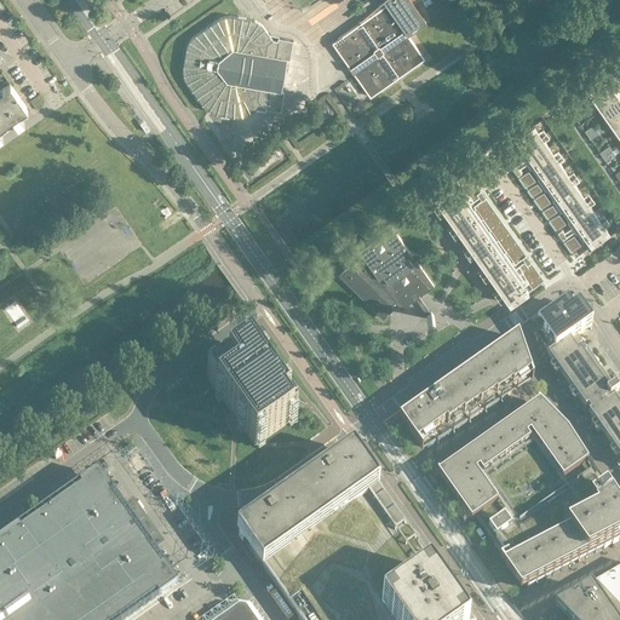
[(338,38),(332,42),(336,49),(349,67),(351,65),(351,67),(354,70),(355,70),(352,72),(355,75),(356,76),(366,91),(371,97),(375,92),(395,79),(394,78),(394,76),(397,74),(399,74),(400,75),(418,63),(424,58),(420,52),(407,34),(426,22),(411,0),(383,0),(386,4),(362,22),(363,23),(362,24),(359,27),(357,27),(356,26),(338,38)]
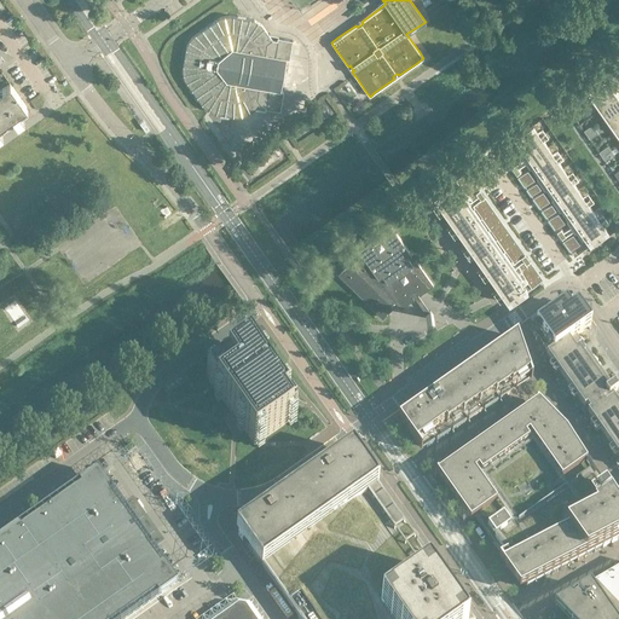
[(265,108),(281,110),(282,99),(283,92),(281,91),(283,75),(285,65),(287,59),(289,59),(291,48),(291,44),(293,40),(285,39),(277,38),(277,40),(272,39),(261,24),(254,19),(229,16),(220,17),(191,38),(186,45),(183,70),(184,79),(204,108),(212,113),(237,117),(246,115),(261,104),(266,105),(265,108)]
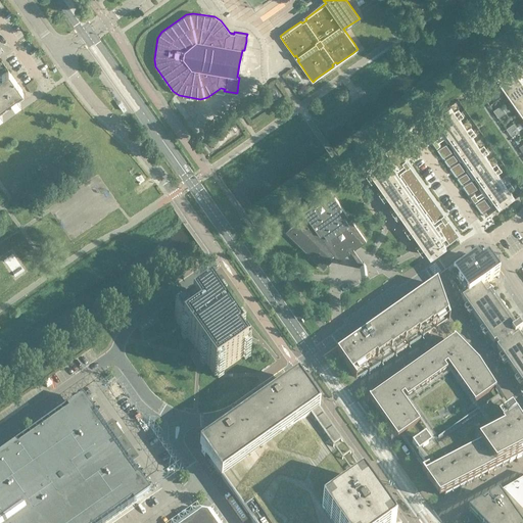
[(515,68),(511,62),(494,74),(502,83),(519,70),(517,67),(515,68)]
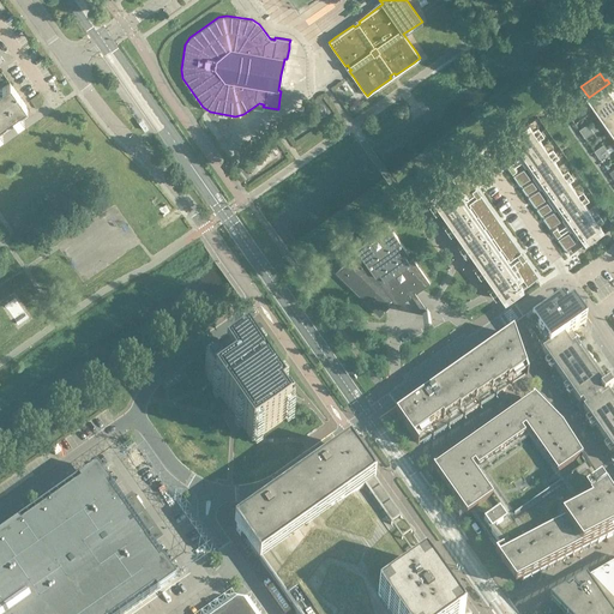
[(26,106),(10,83),(0,89),(0,114),(5,121),(12,115),(18,125),(24,120),(18,112),(26,106)]
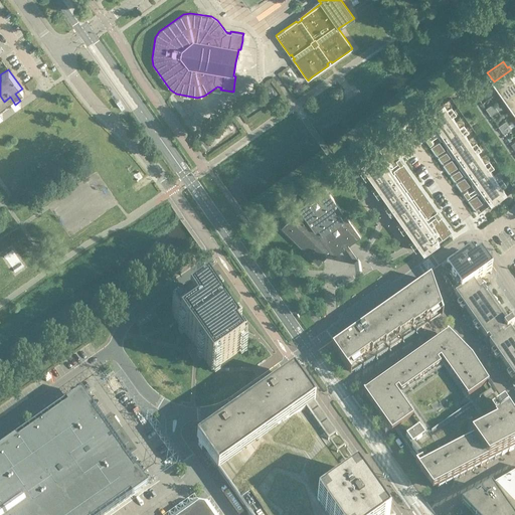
[(514,73),(511,69),(494,81),(500,91),(514,79),(514,78),(512,74),(514,73)]
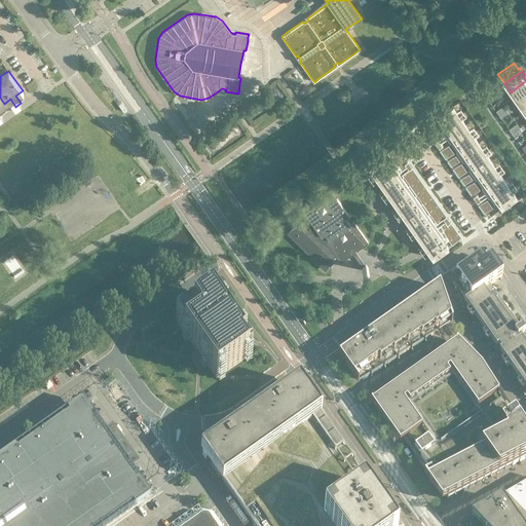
[(525,95),(525,81),(511,92),(517,102),(525,95)]
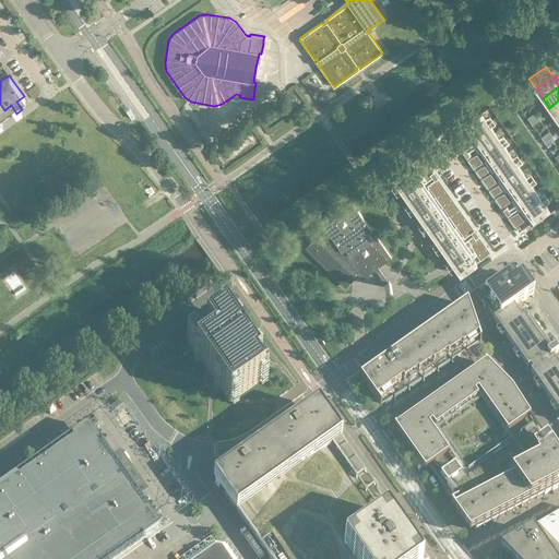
[(522,93),(514,98),(516,103),(524,97),(522,93)]
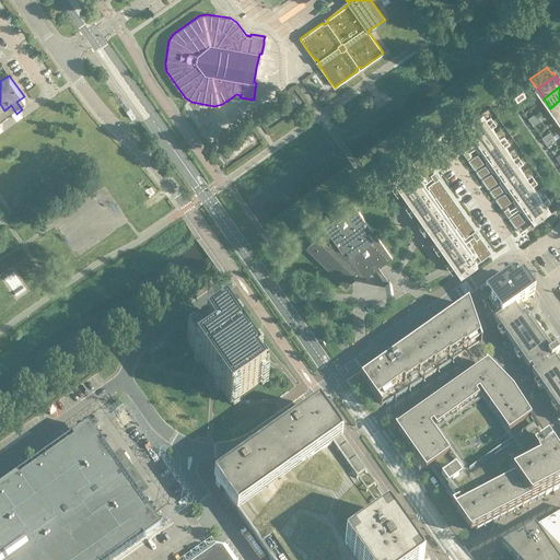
[(528,101),(525,97),(517,103),(521,106),(528,101)]
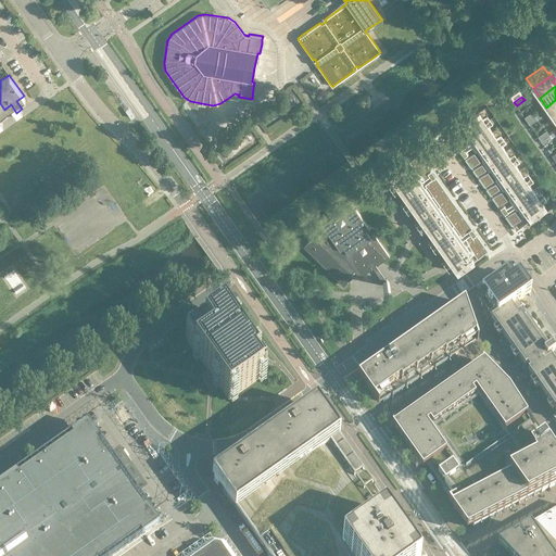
[(555,114),(555,100),(546,108),(553,117),(555,114)]
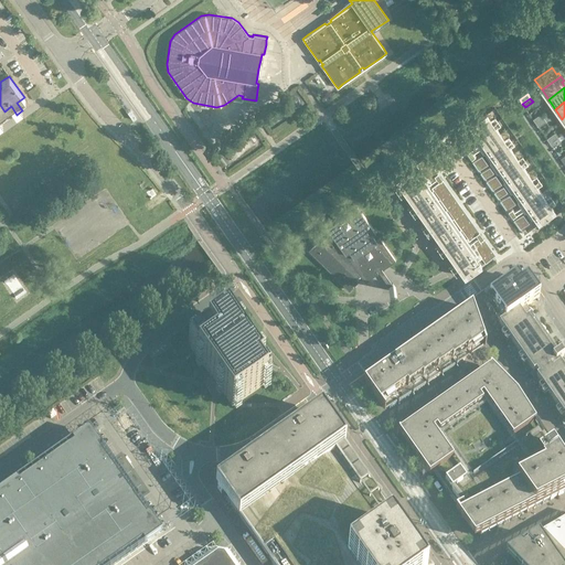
[(486,114),(469,126),(472,131),(476,136),(482,146),(490,156),(497,166),(503,176),(510,184),(518,194),(524,204),(531,214),(534,219),(539,224),(555,212),(548,202),(541,192),(534,182),(528,173),(521,163),(513,153),(507,144),(500,134),(493,124),(486,114)]
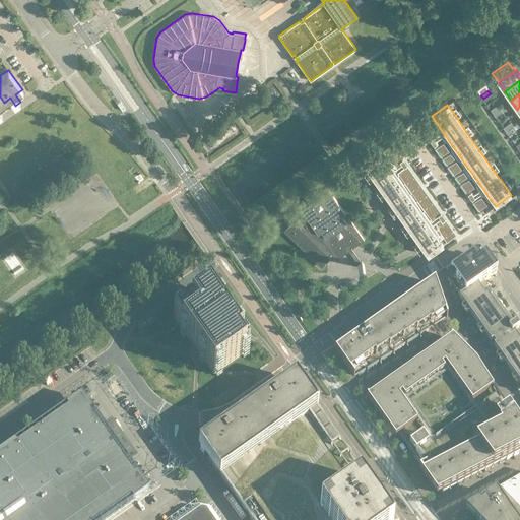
[(498,105),(491,110),(494,113),(501,108),(498,105)]
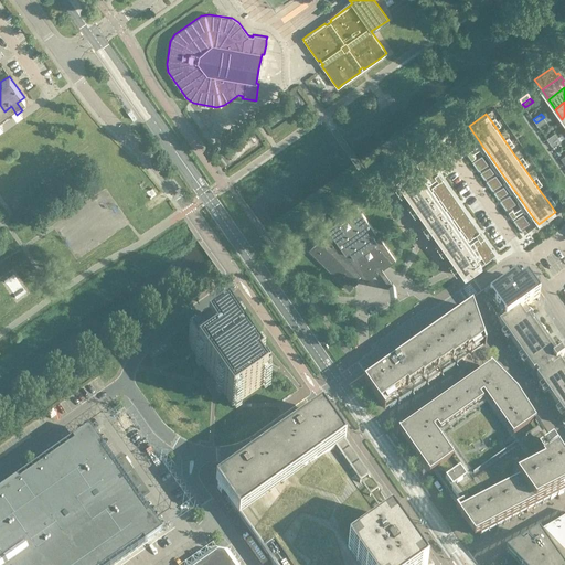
[(546,121),(544,117),(536,123),(539,127),(546,121)]
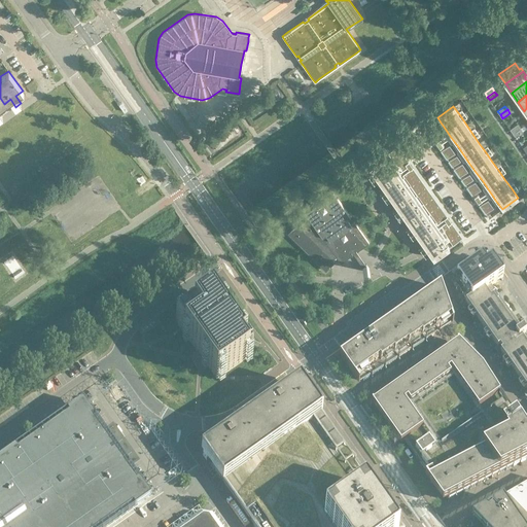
[(428,124),(424,127),(426,130),(434,124),(432,120),(428,124)]
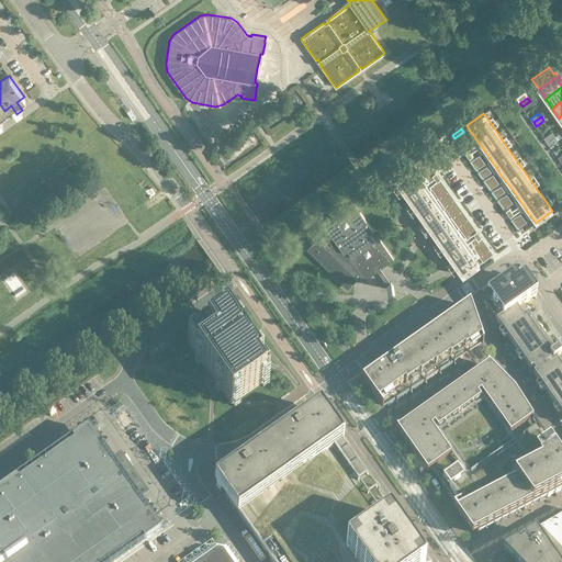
[(552,132),(544,137),(547,142),(554,136),(552,132)]
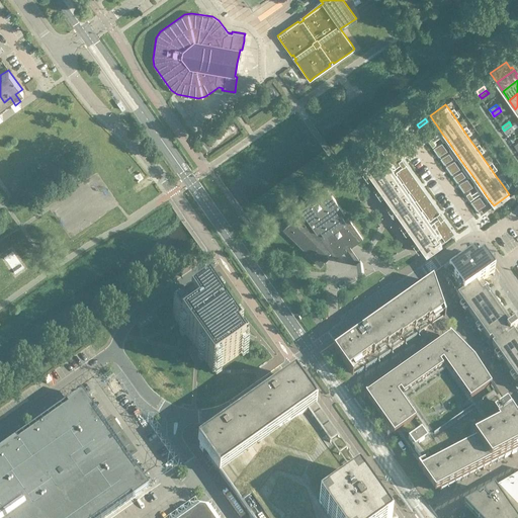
[(423,127),(421,130),(423,133),(425,131),(431,126),(429,123),(423,127)]
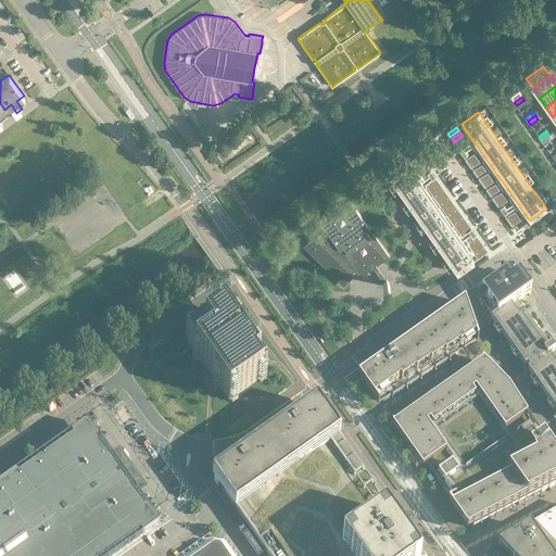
[(552,138),(548,135),(541,140),(544,144),(552,138)]
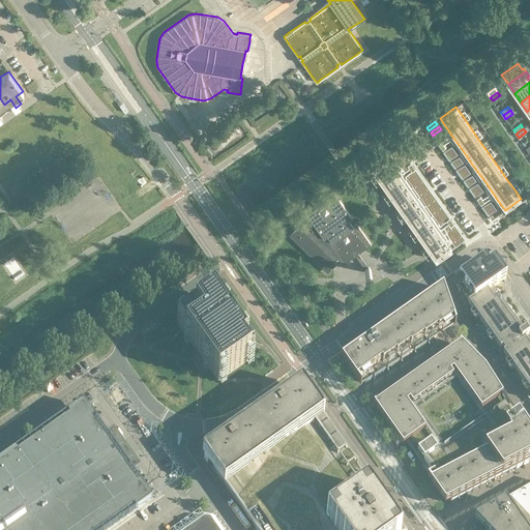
[(435,134),(433,136),(435,138),(437,137),(442,133),(442,130),(441,129),(435,134)]
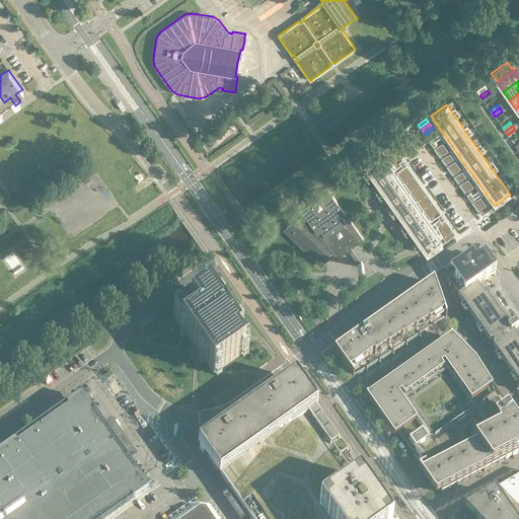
[(428,134),(426,135),(427,138),(430,136),(435,132),(433,130),(428,134)]
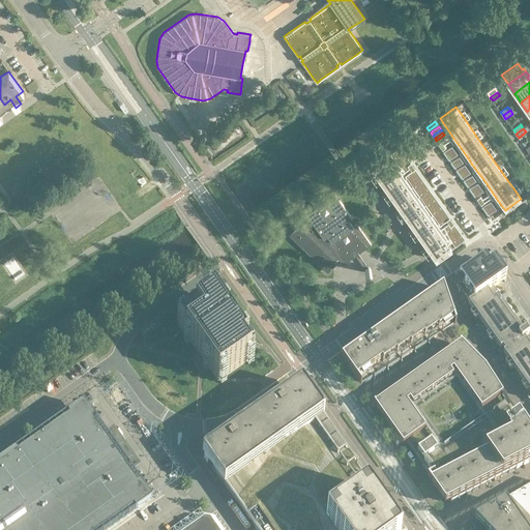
[(446,149),(443,151),(445,153),(448,151),(453,148),(451,145),(446,149)]
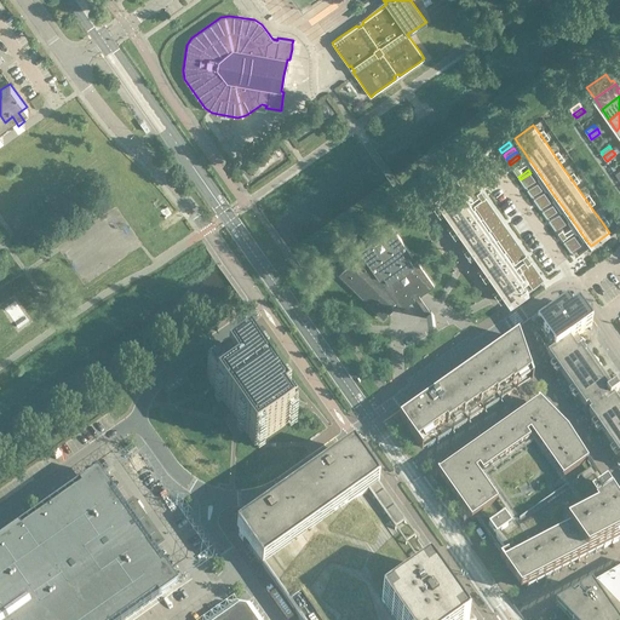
[(460,182),(470,174),(468,171),(463,174),(458,178),(460,182)]
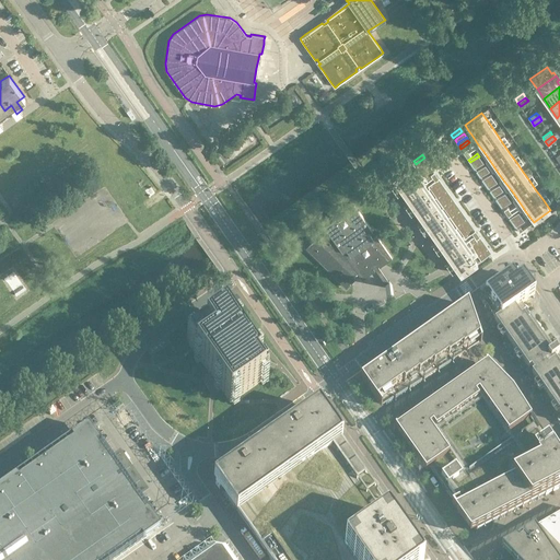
[(474,160),(470,162),(473,165),(476,163),(481,159),(480,158),(479,156),(474,160)]
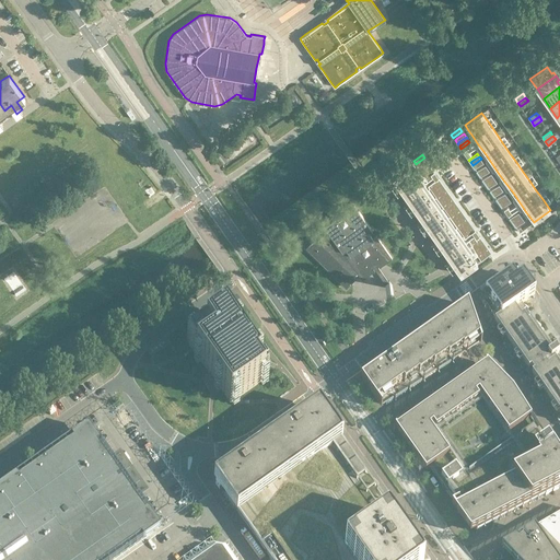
[(476,163),(473,165),(475,168),(478,166),(483,162),(481,159),(476,163)]
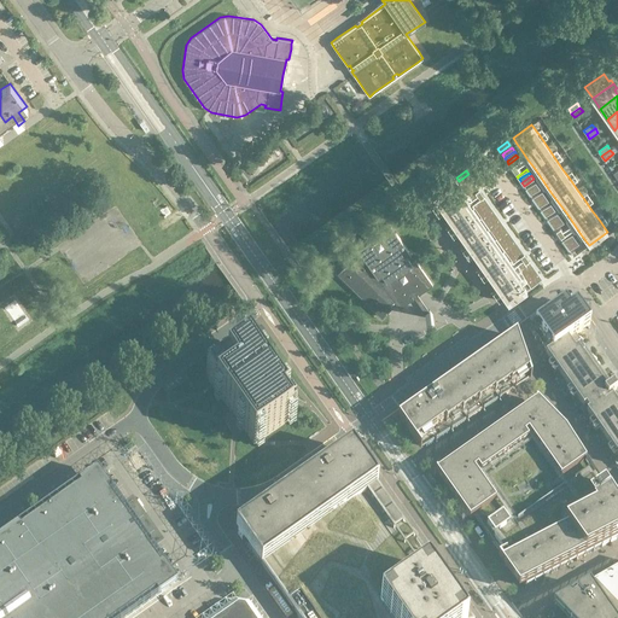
[(466,185),(472,180),(471,176),(464,181),(461,184),(464,187),(466,185)]
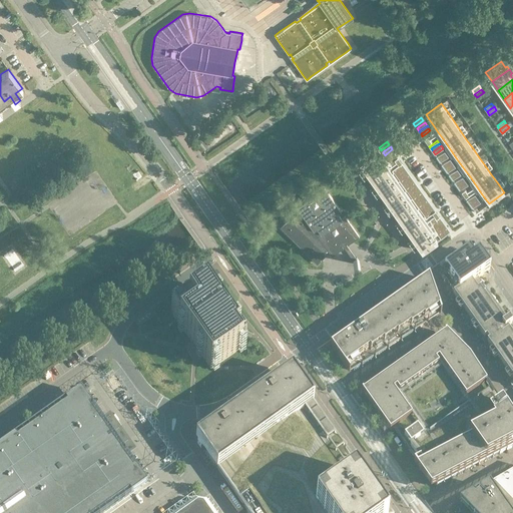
[(385,155),(386,157),(389,156),(394,152),(393,150),(392,149),(387,153),(385,155)]
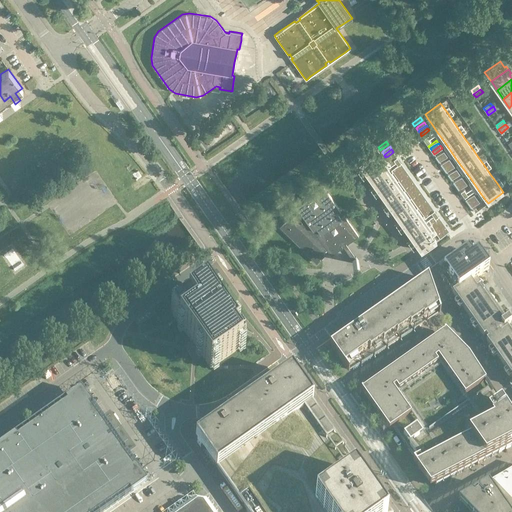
[(373,150),(365,156),(358,161),(421,250),(436,240),(380,160),(375,152),(373,150)]
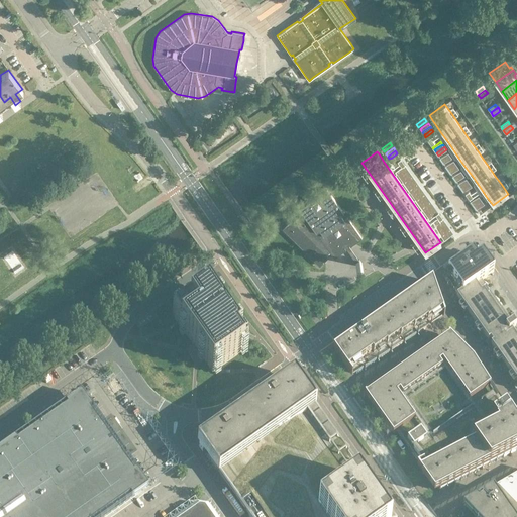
[(447,151),(439,158),(441,161),(449,154),(447,151)]
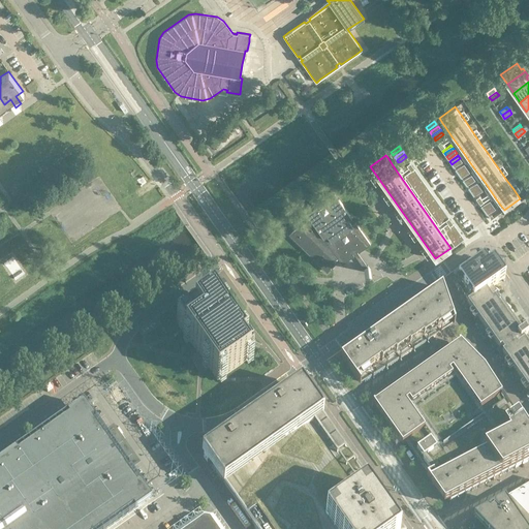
[(408,159),(406,157),(401,161),(398,162),(400,165),(403,163),(408,159)]
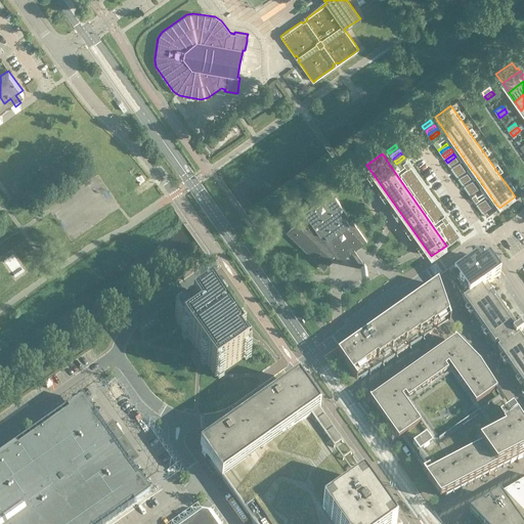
[(455,157),(447,163),(449,165),(457,160),(455,157)]
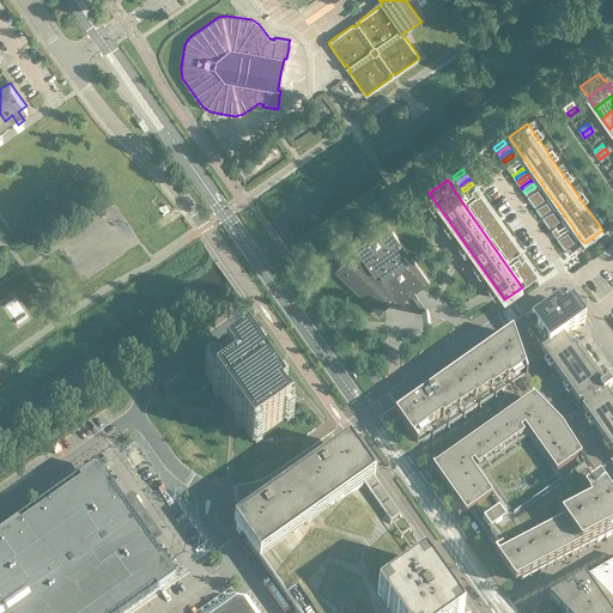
[(530,194),(528,195),(530,199),(533,196),(540,193),(538,189),(530,194)]
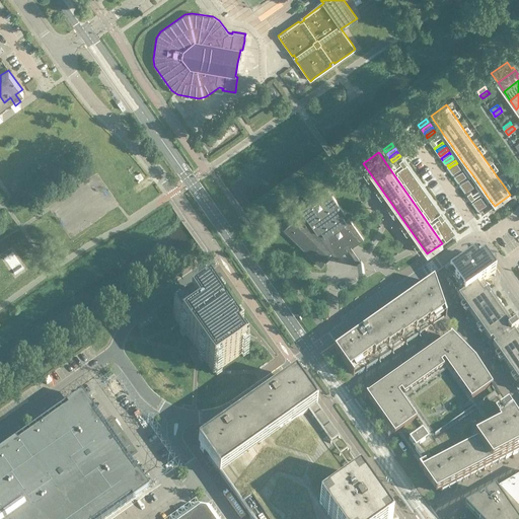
[(451,166),(449,168),(450,171),(453,169),(458,165),(457,164),(457,163),(451,166)]
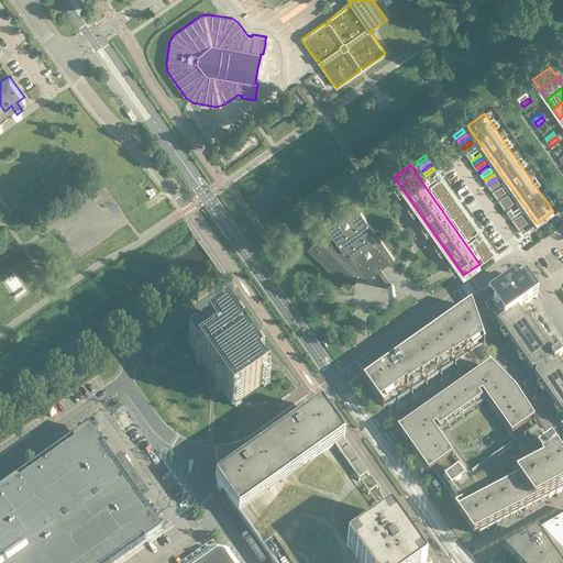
[(492,184),(488,186),(490,189),(494,187),(499,183),(497,179),(492,184)]
